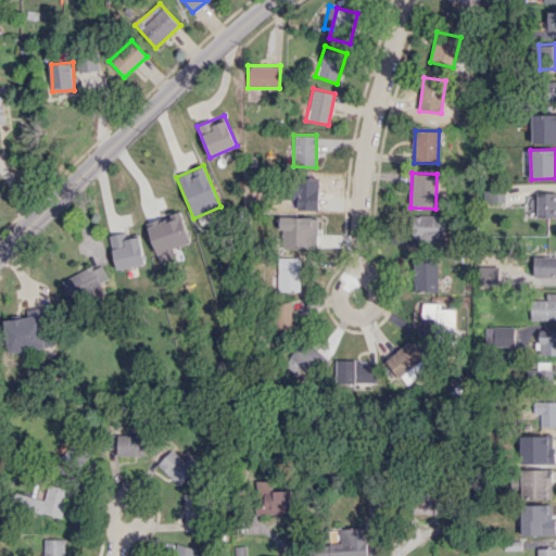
[(318,177),(289,176),(289,198),(317,199),(318,177)]
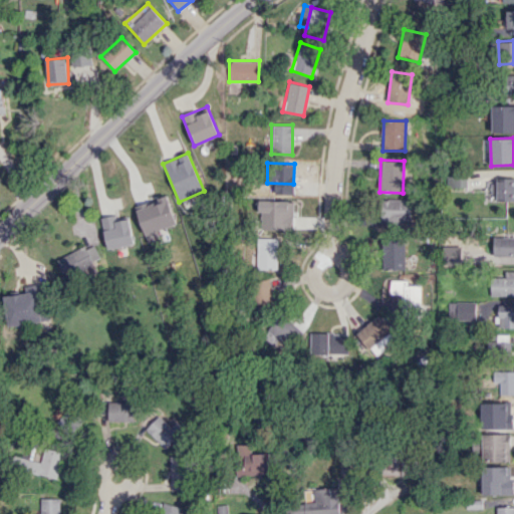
[(467,187),(467,176),(447,176),(447,187),(467,187)]
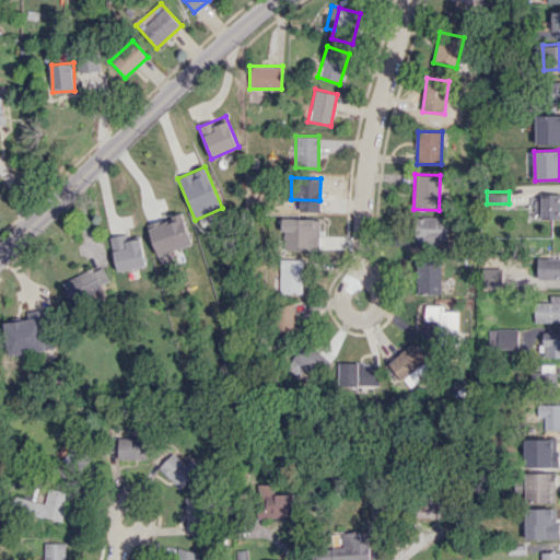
[(541,219),(559,218),(559,195),(535,196),(535,211),(540,211),(541,219)]
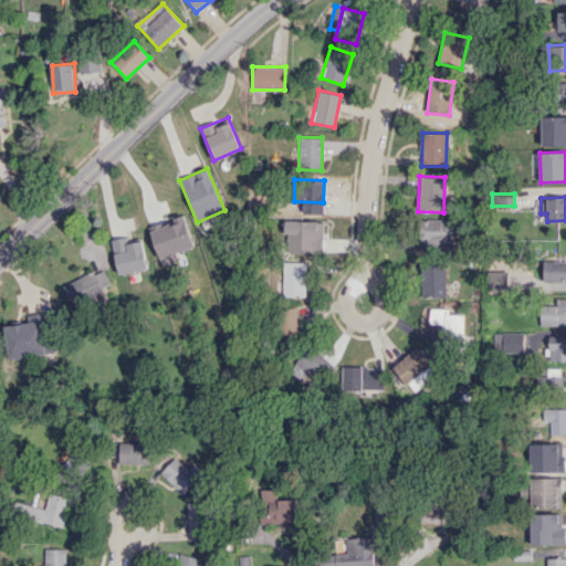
[(149,229),(163,269),(185,262),(181,251),(195,247),(185,218),(149,229)]
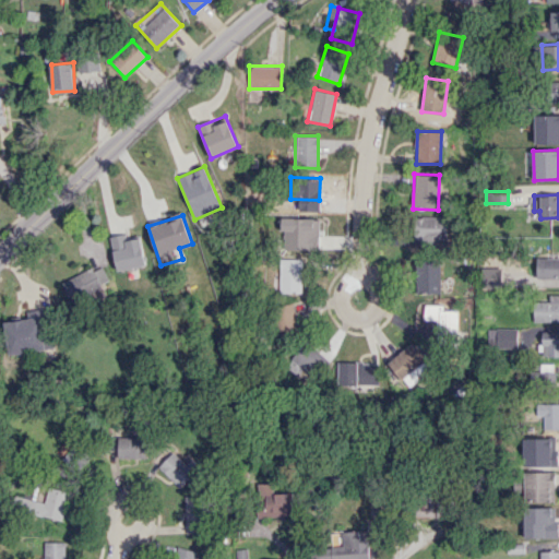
[(448,217),(412,216),(411,245),(447,245),(448,217)]
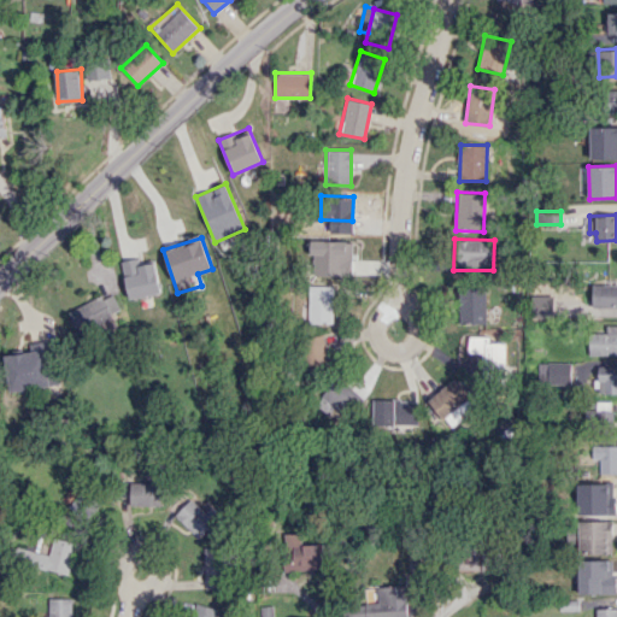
[(352,276),(353,241),(310,240),(309,253),(312,253),(311,275),(352,276)]
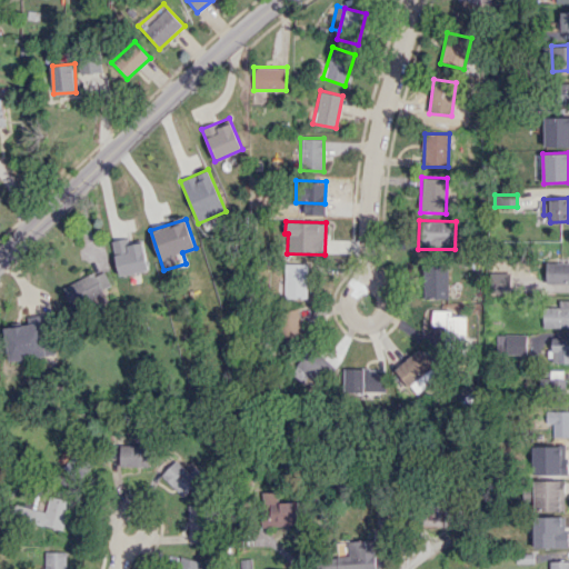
[(111,241),(120,277),(149,269),(142,242),(126,246),(123,238),(111,241)]
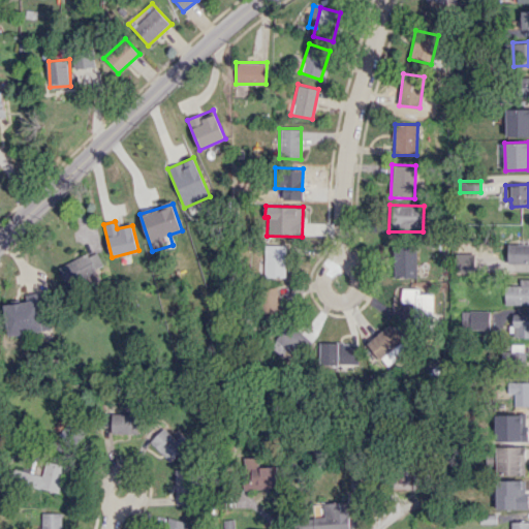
[(528,244),(508,244),(507,263),(528,263),(528,244)]
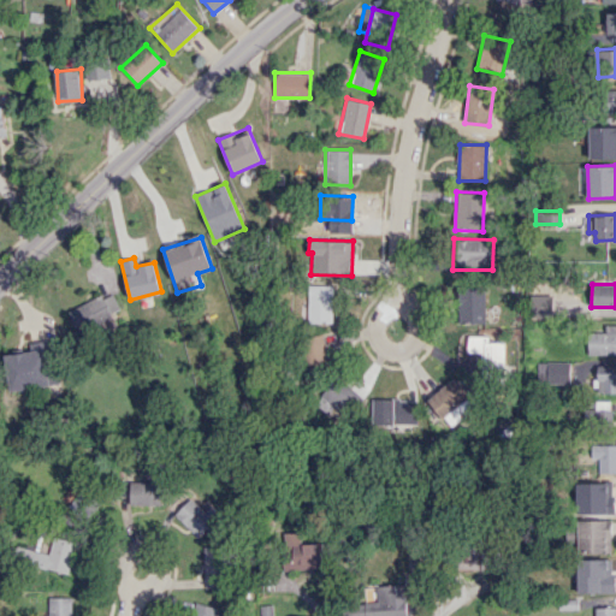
[(307,321),(331,323),(332,285),(308,285),(307,321)]
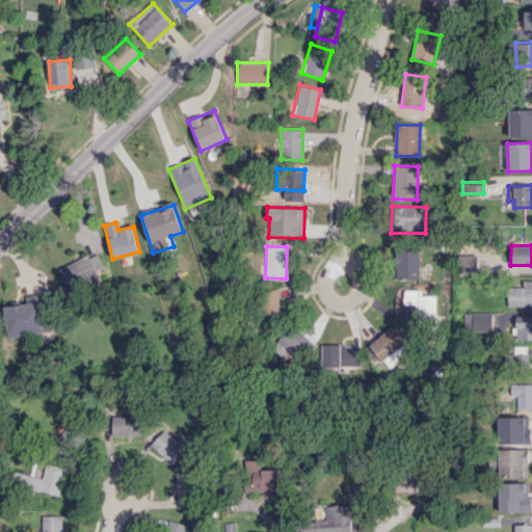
[(419,248),(398,248),(398,278),(420,278),(419,248)]
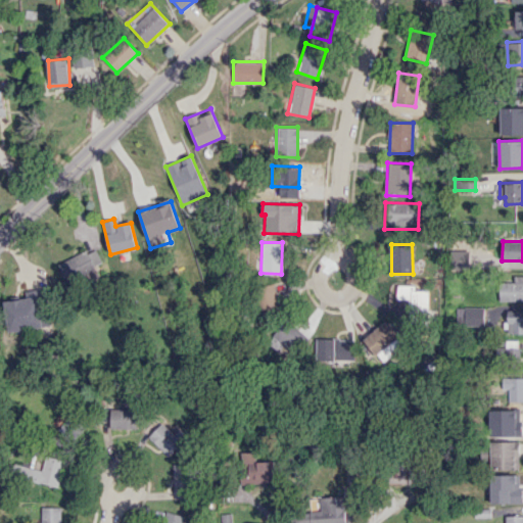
[(59,262),(66,282),(103,269),(96,248),(59,262)]
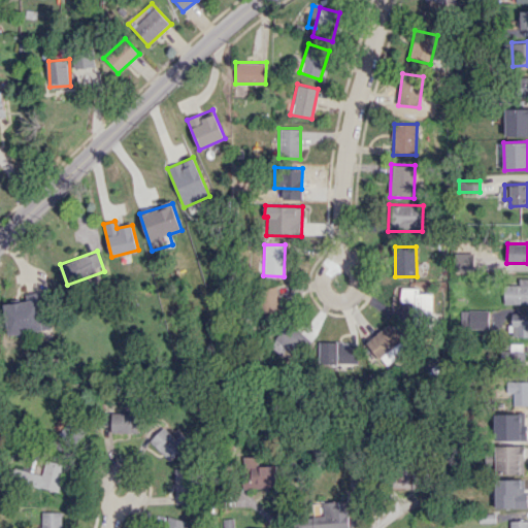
[(527,303),(527,278),(519,278),(519,285),(504,285),(504,303),(527,303)]
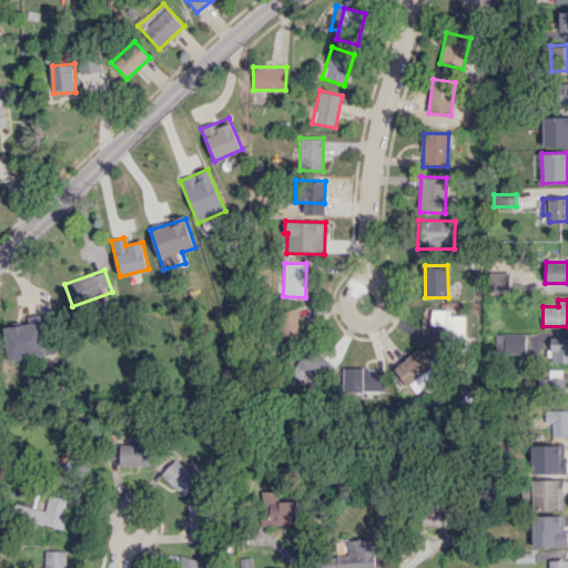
[(280,311),(284,341),(303,337),(298,307),(280,311)]
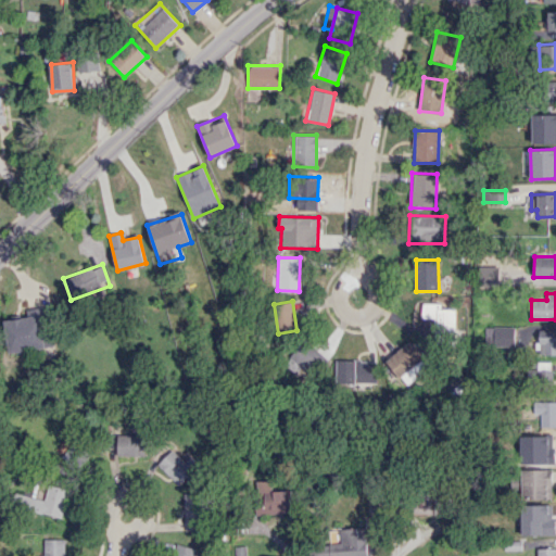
[(434,336),(454,336),(455,308),(441,308),(441,303),(422,302),(422,317),(434,318),(434,336)]
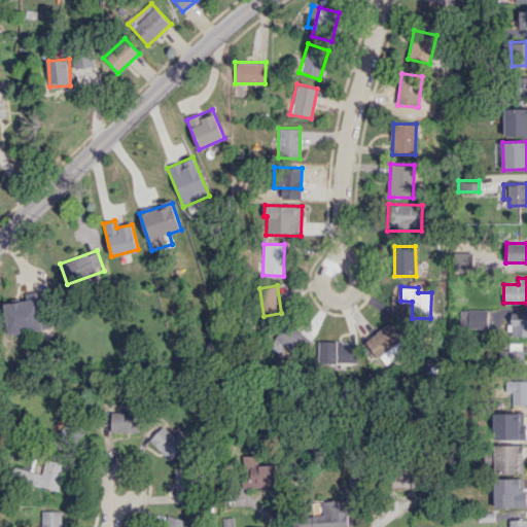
[(6,332),(42,330),(40,300),(5,301),(6,332)]
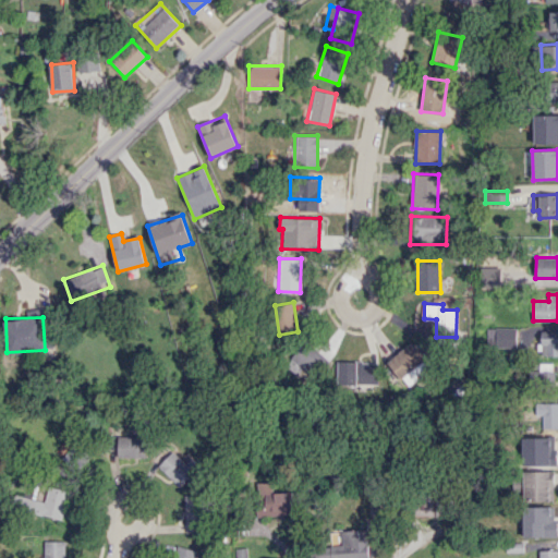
[(488,327),(487,348),(534,348),(534,328),(488,327)]
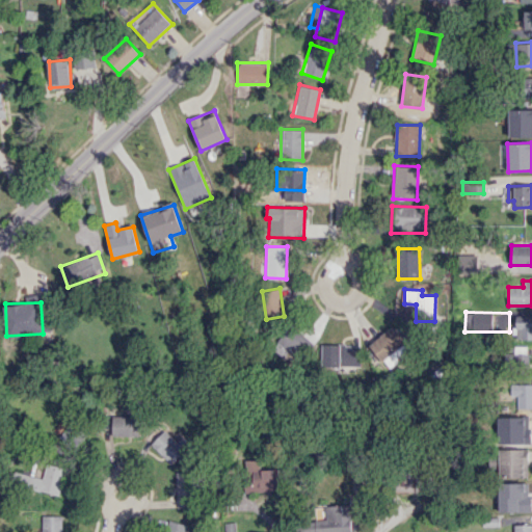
[(531,316),(515,316),(516,340),(531,339),(531,316)]
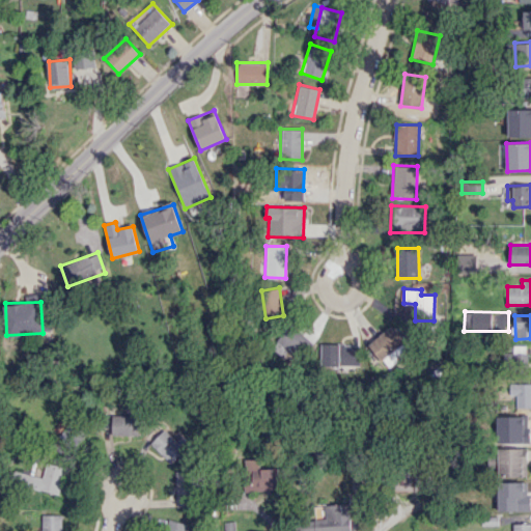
[(368,342),(386,368),(411,351),(393,325),(368,342)]
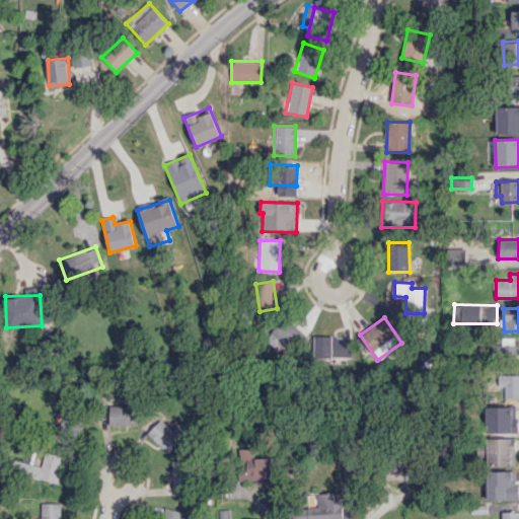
[(268,326),(269,344),(303,343),(302,325),(268,326)]
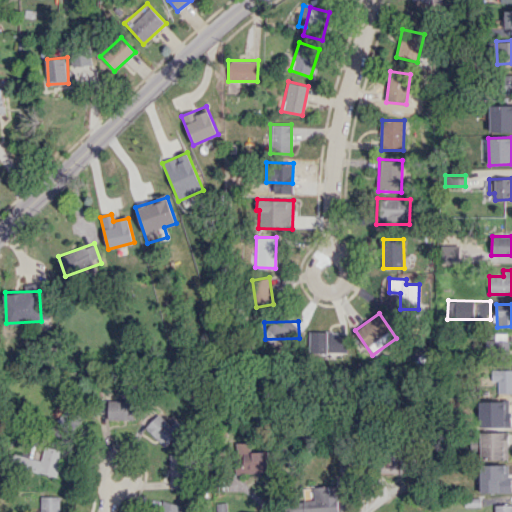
[(347,354),(347,331),(309,332),(309,354),(347,354)]
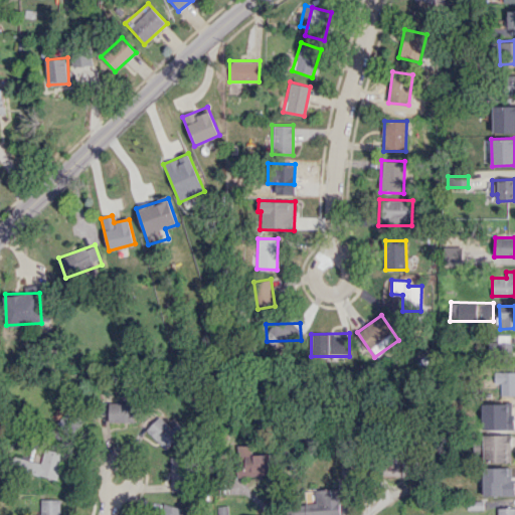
[(495,352),(510,353),(511,336),(496,335),(495,352)]
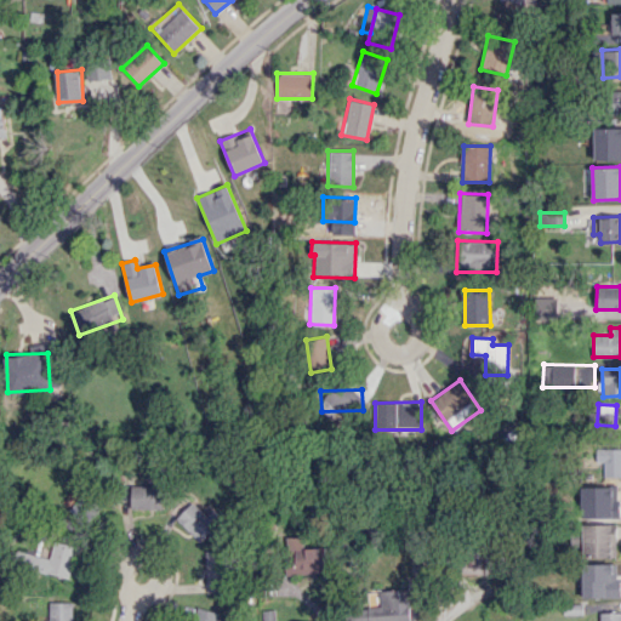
[(131,508),(164,510),(164,485),(132,485),(131,508)]
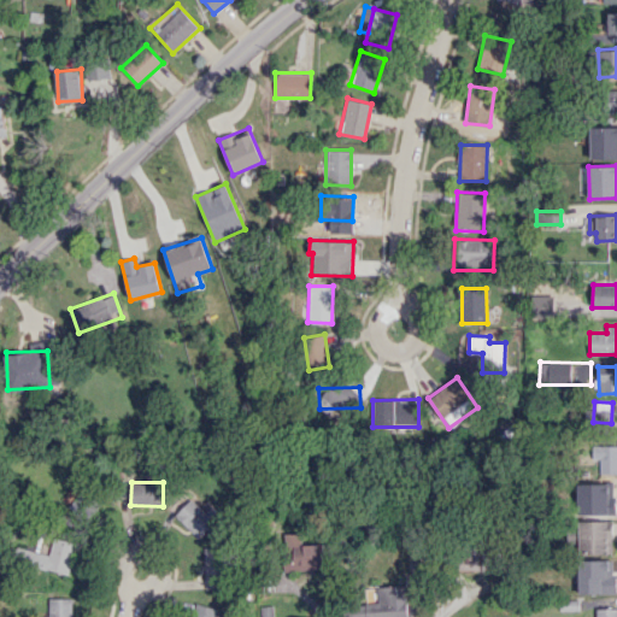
[(568,503),(600,501),(599,482),(568,483),(568,503)]
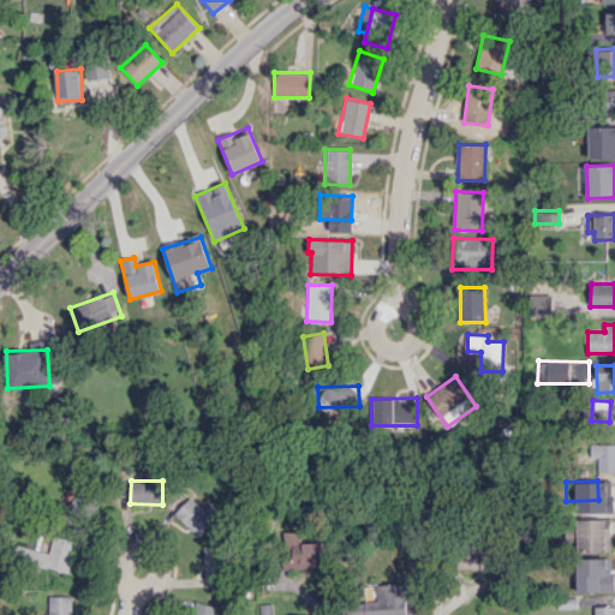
[(79,518),(95,503),(76,483),(60,499),(79,518)]
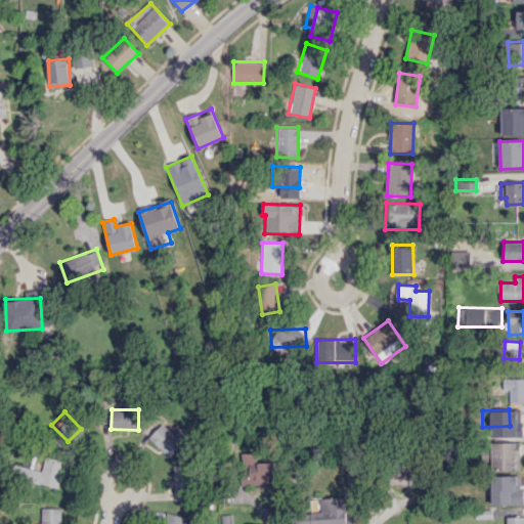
[(180,430),(175,435),(163,423),(149,437),(169,456),(187,437),(180,430)]
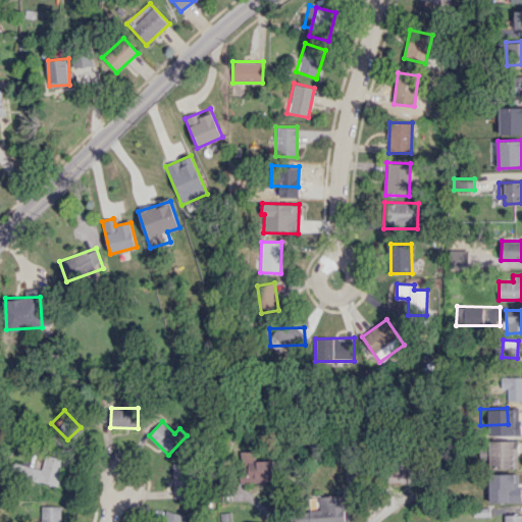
[(517,440),(490,440),(489,468),(516,468),(517,440)]
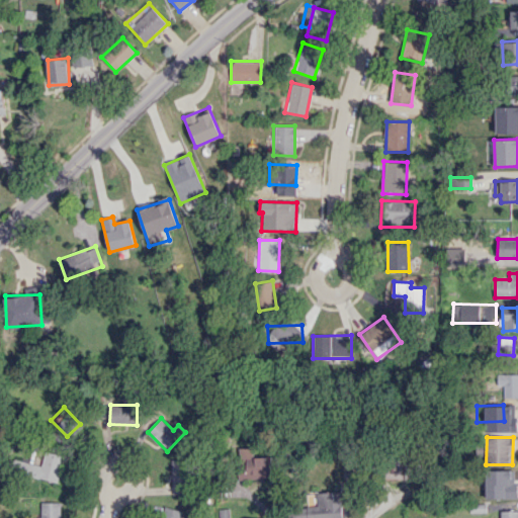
[(243,479),(269,477),(267,456),(253,458),(252,447),(240,448),(243,479)]
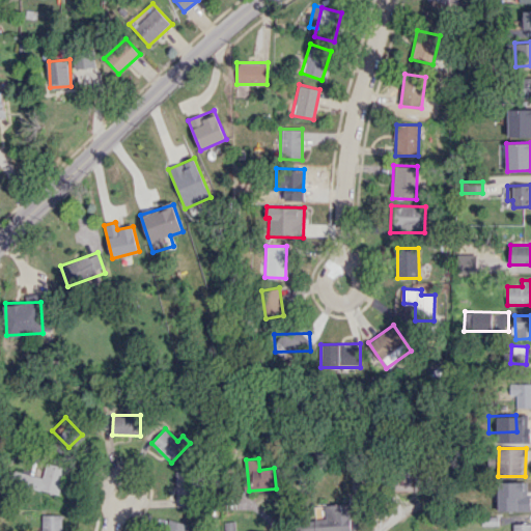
[(43,477),(23,473),(20,484),(59,495),(65,467),(46,463),(43,477)]
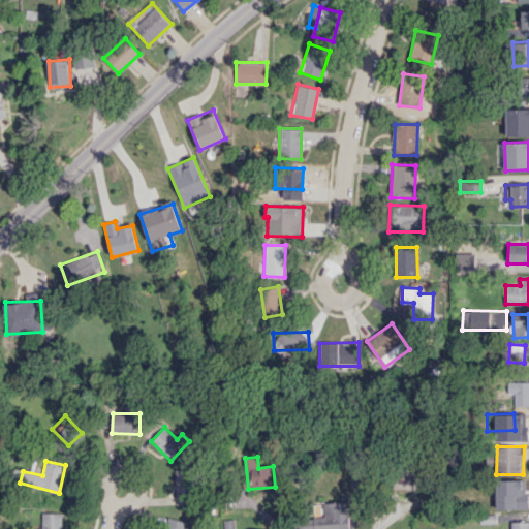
[(418,467),(396,466),(396,488),(417,489),(418,467)]
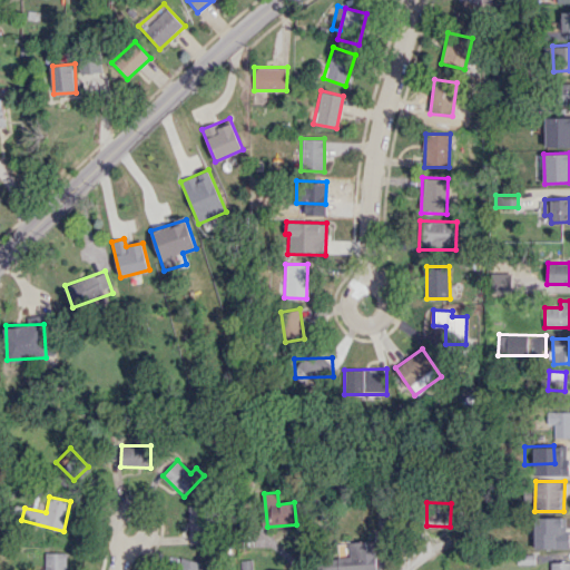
[(189,505),(188,543),(205,543),(206,505),(189,505)]
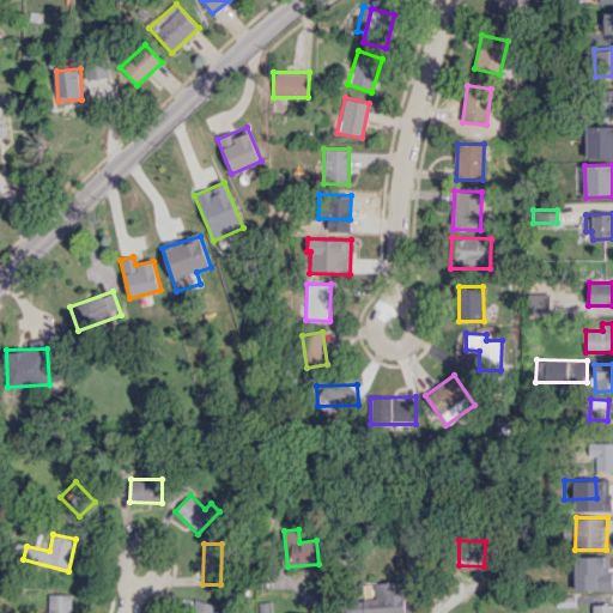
[(580,575),(595,576),(595,588),(612,587),(612,559),(580,559),(580,575)]
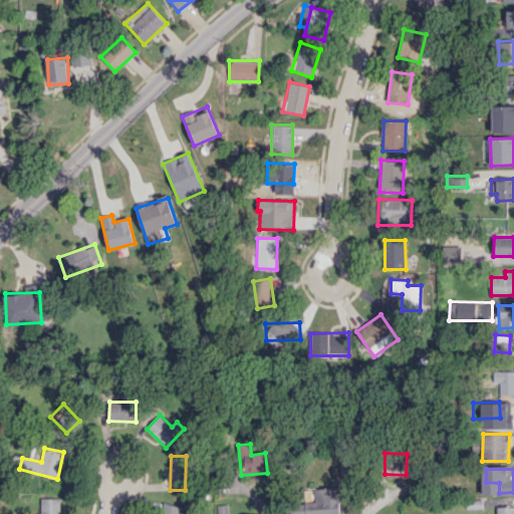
[(338,513),(338,488),(313,489),(314,503),(295,503),(294,513),(338,513)]
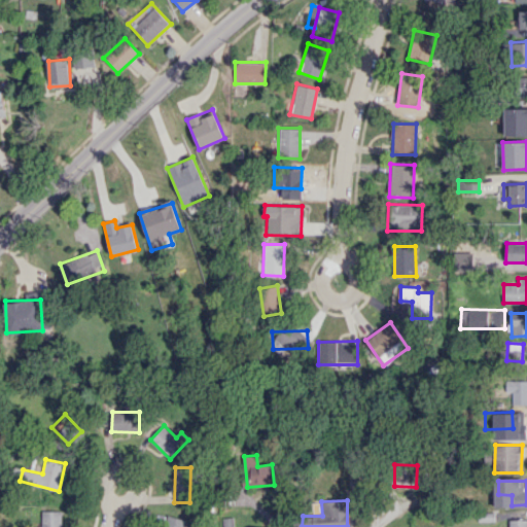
[(62,526),(62,512),(42,511),(41,526),(62,526)]
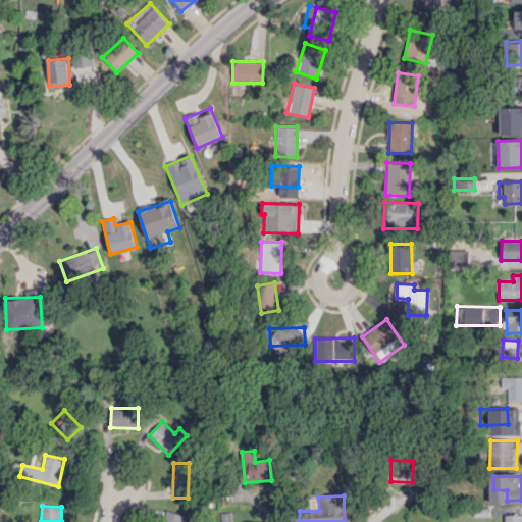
[(162,521),(183,521),(185,516),(166,510),(162,521)]
